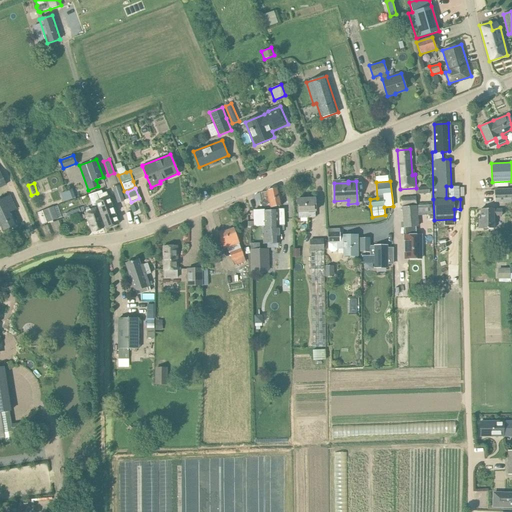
[(269,204),(270,207),(281,205),(278,188),(266,190),(267,191),(259,192),(262,205),(269,204)]
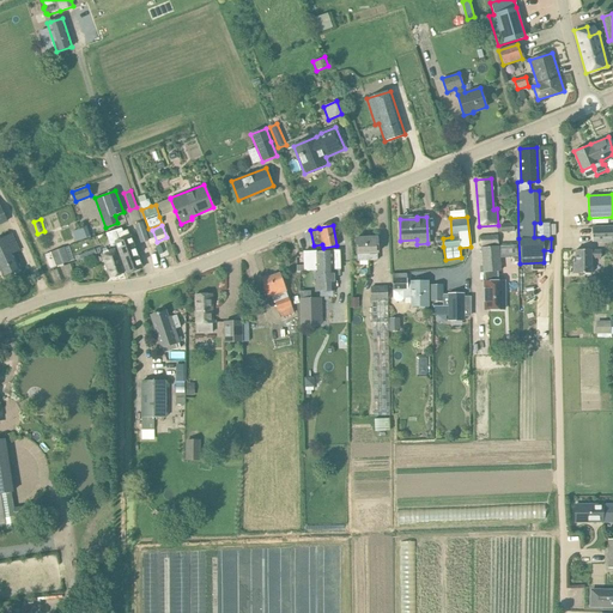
[(612,225),(592,226),(592,243),(612,242),(612,225)]
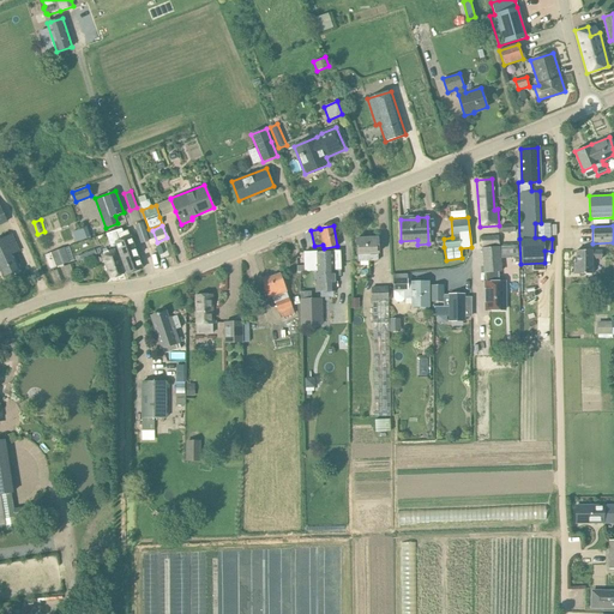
[(134,247),(127,229),(119,233),(121,240),(115,242),(127,274),(143,268),(142,268),(134,247)]
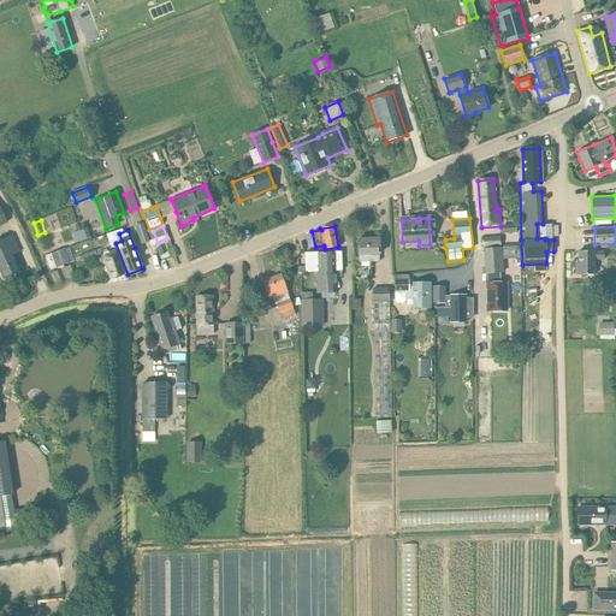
[(0,240),(0,271),(4,278),(21,271),(13,255),(19,252),(12,235),(0,240)]
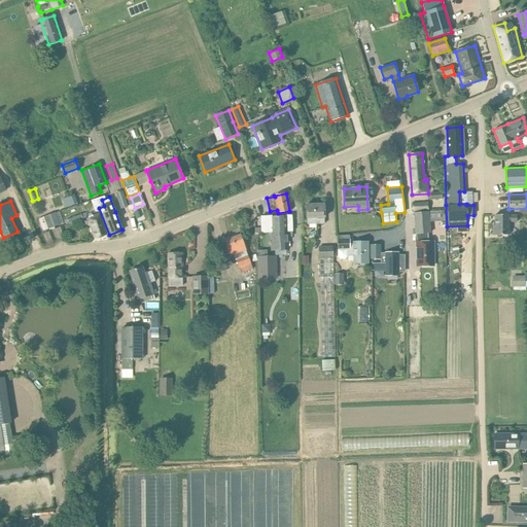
[(413,203),(413,211),(428,211),(428,202),(413,203)]
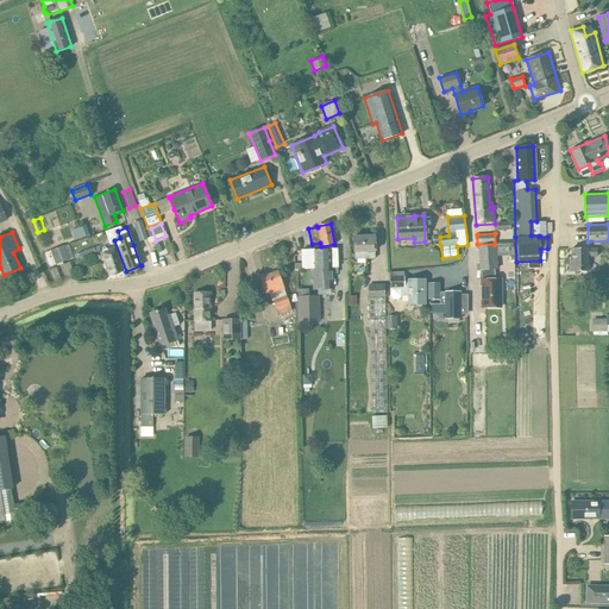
[(355,251),(355,259),(375,258),(375,251),(374,236),(353,237),(355,251)]
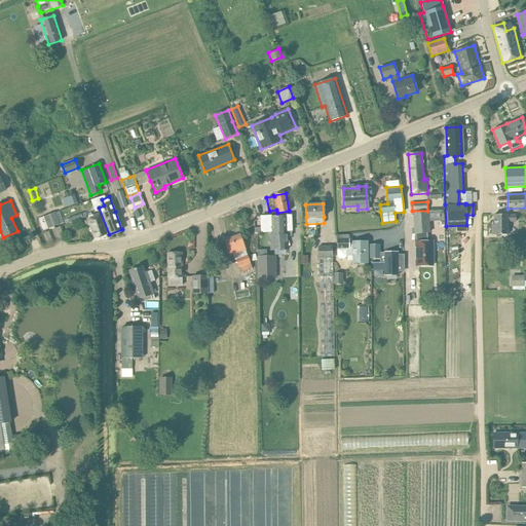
[(415,241),(416,264),(433,264),(433,241),(428,241),(427,232),(430,232),(429,221),(444,221),(443,211),(428,212),(428,211),(412,213),(414,234),(416,233),(416,241),(415,241)]
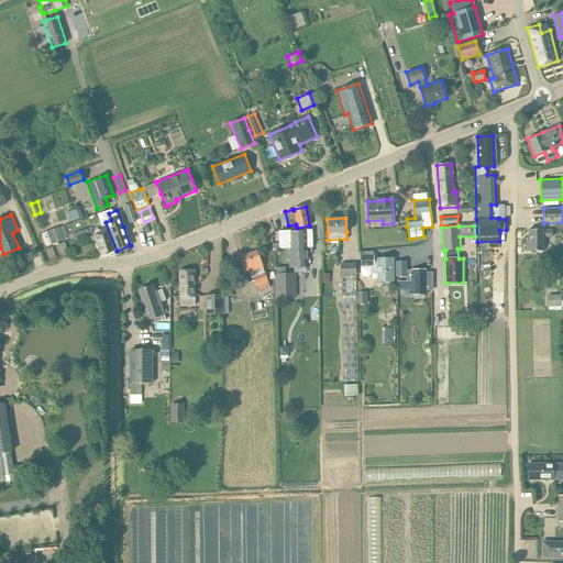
[(43,233),(47,247),(65,241),(59,228),(43,233)]
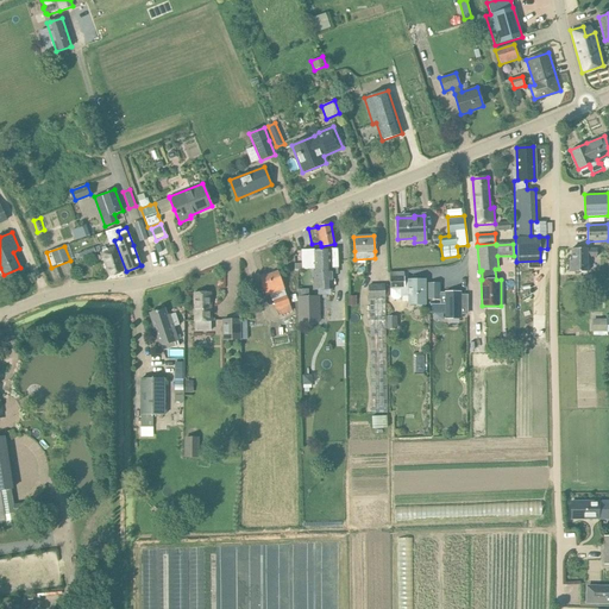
[(110,276),(123,271),(113,246),(100,251),(110,276)]
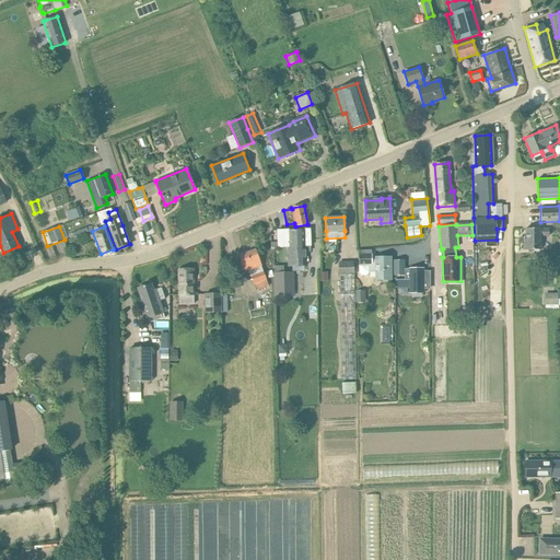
[(523,238),(523,249),(540,249),(540,236),(549,236),(549,229),(540,229),(540,228),(526,228),(526,238),(523,238)]
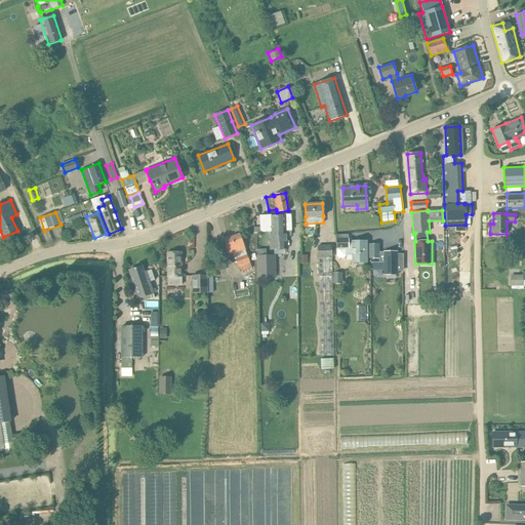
[(260,227),(253,227),(253,232),(260,232),(270,232),(271,248),(286,248),(286,231),(291,231),(290,214),(284,214),(284,215),(271,215),(259,215),(260,220),(260,227)]
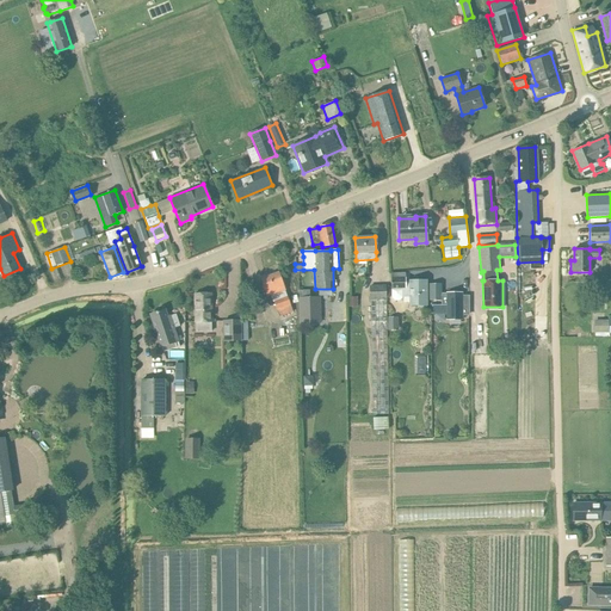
[(61,267),(53,270),(56,281),(65,278),(61,267)]
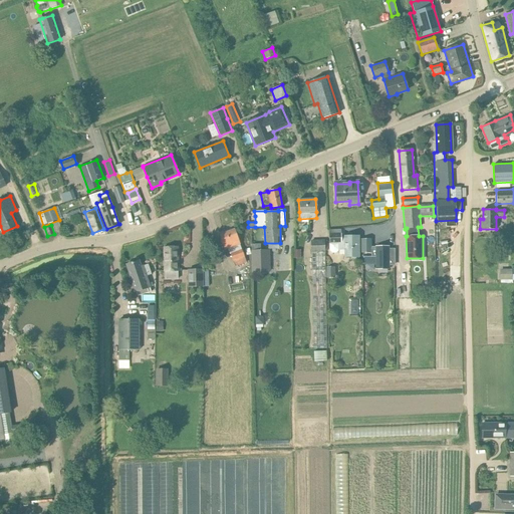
[(246,263),(240,244),(234,229),(219,234),(225,249),(228,248),(235,267),(246,263)]
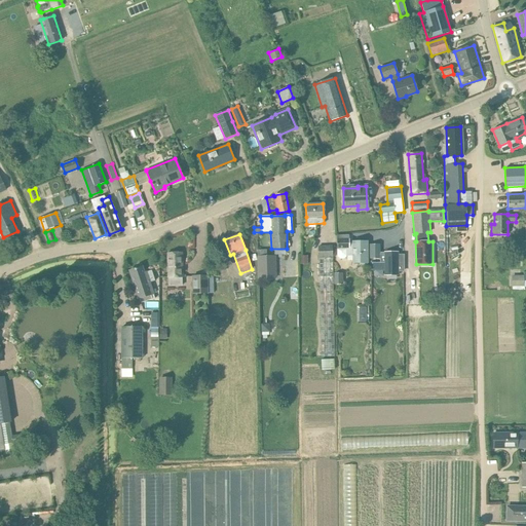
[(353,256),(353,263),(367,263),(367,241),(352,241),(349,241),(348,234),(336,235),(337,257),(340,259),(344,259),(346,257),(346,256),(353,256)]
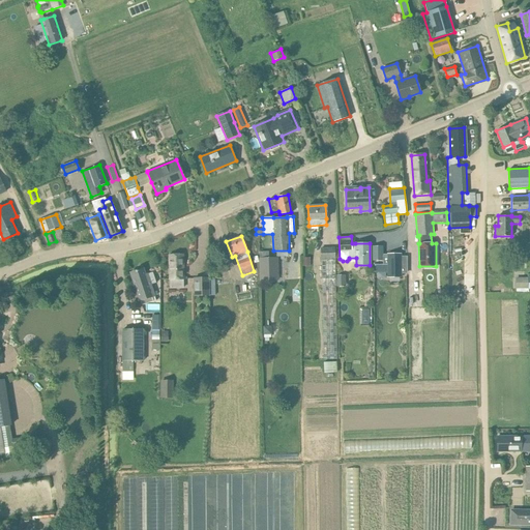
[(321,260),(323,359),(336,359),(335,258),(337,258),(337,248),(334,248),(334,247),(320,247),(321,260)]
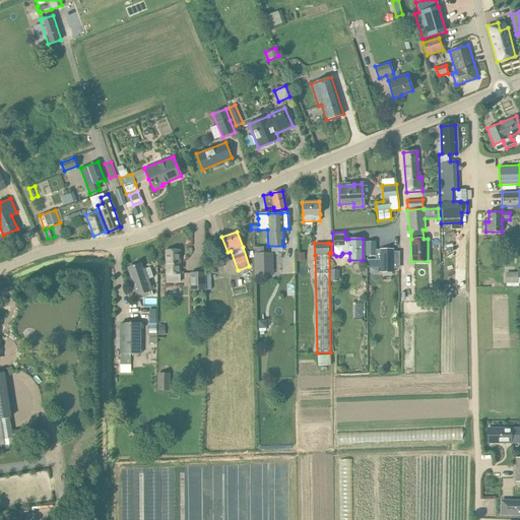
[(263,247),(255,248),(255,275),(272,274),(272,253),(263,253),(263,247)]
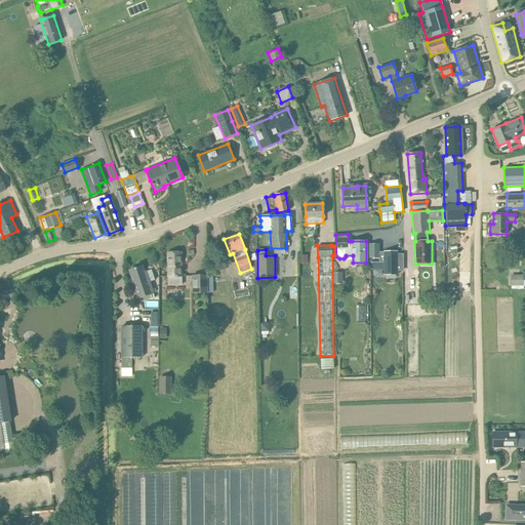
[(168,277),(168,285),(182,285),(180,277),(182,276),(182,251),(167,252),(167,277),(168,277)]
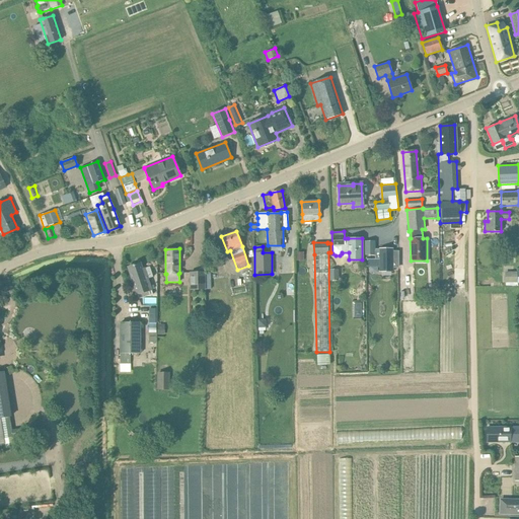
[(379,251),(375,251),(375,260),(379,260),(380,272),(392,272),(392,269),(397,269),(396,262),(392,262),(392,251),(392,249),(379,249),(379,251)]
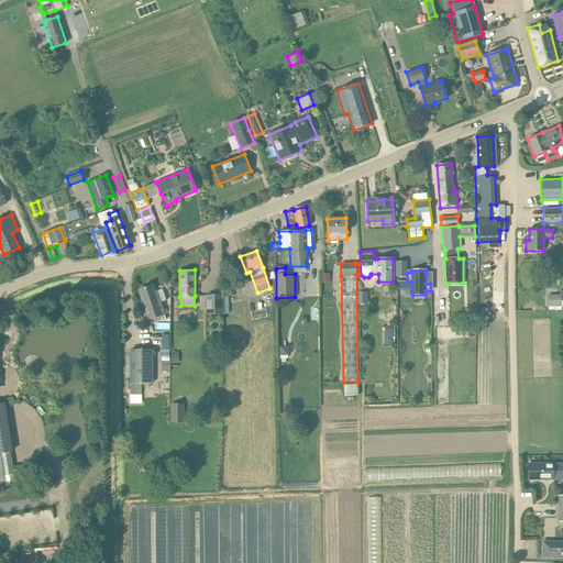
[(154,291),(152,285),(139,289),(145,307),(146,306),(152,322),(152,324),(165,320),(159,302),(166,300),(162,289),(156,291),(155,291),(154,291)]
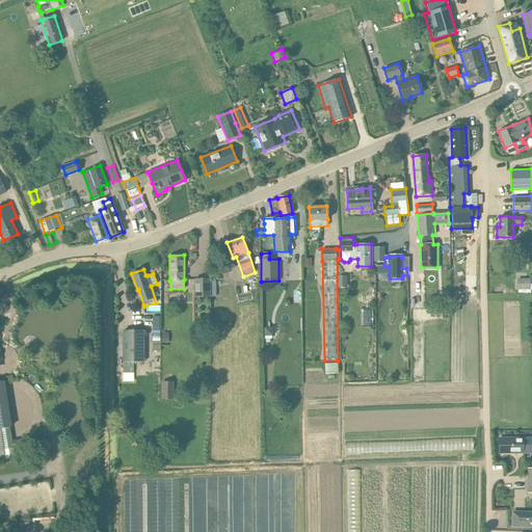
[(346,288),(346,275),(338,275),(338,288),(346,288)]
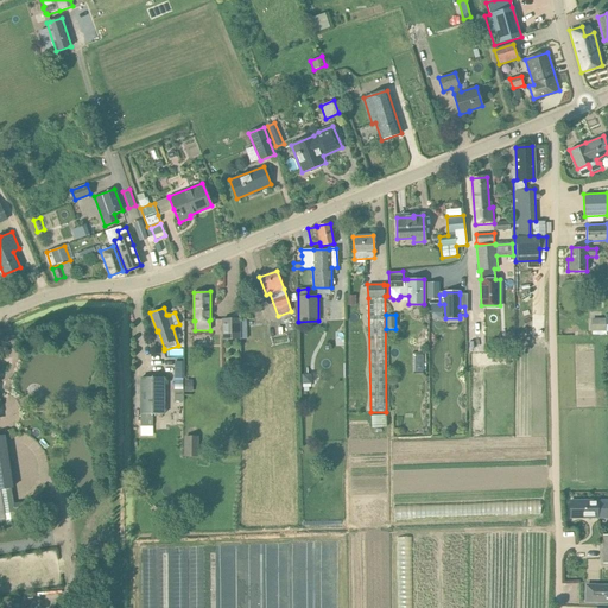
[(240,340),(240,318),(222,318),(222,340),(240,340)]
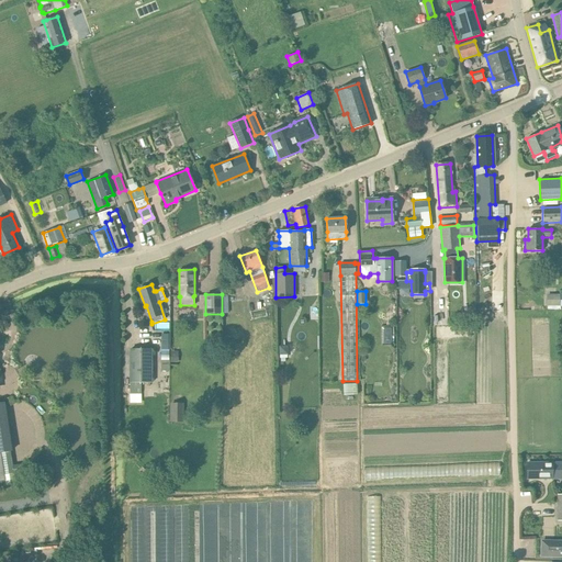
[(547,306),(560,306),(560,294),(547,294),(547,306)]
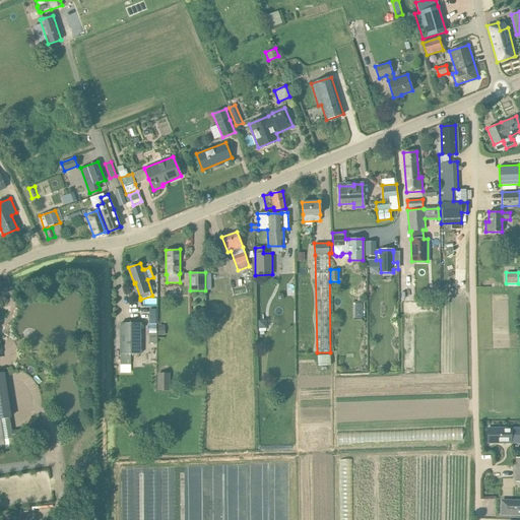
[(140,324),(120,324),(120,356),(120,365),(131,365),(131,356),(130,354),(140,354),(140,324)]
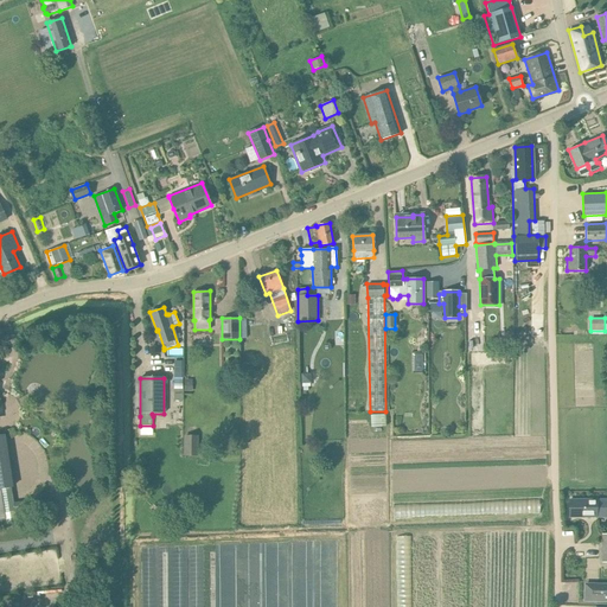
[(369,426),(384,426),(384,414),(369,414),(369,426)]
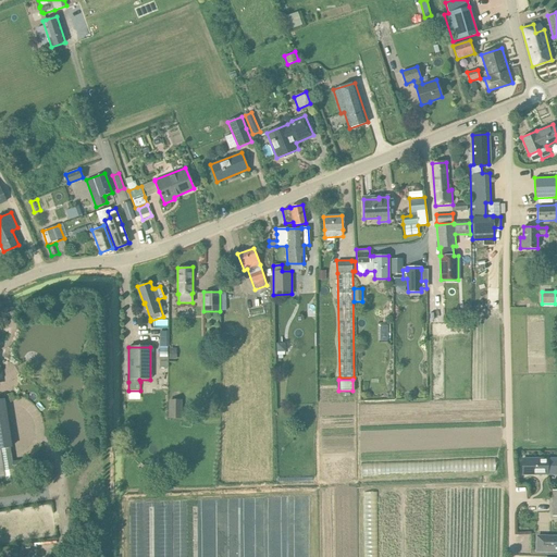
[(3,469),(13,467),(12,461),(10,447),(12,447),(5,398),(0,398),(0,477),(4,477),(3,469)]
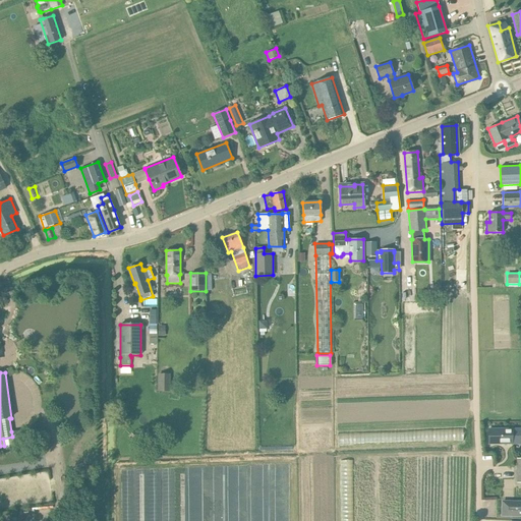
[(170,391),(170,373),(158,373),(158,391),(170,391)]
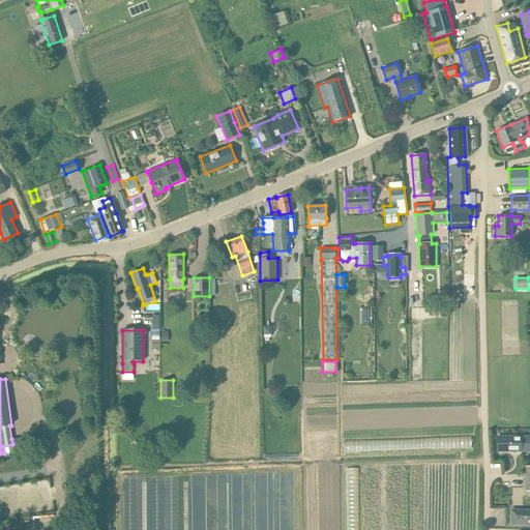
[(472,448),(471,436),(428,437),(428,445),(421,445),(421,449),(472,448)]
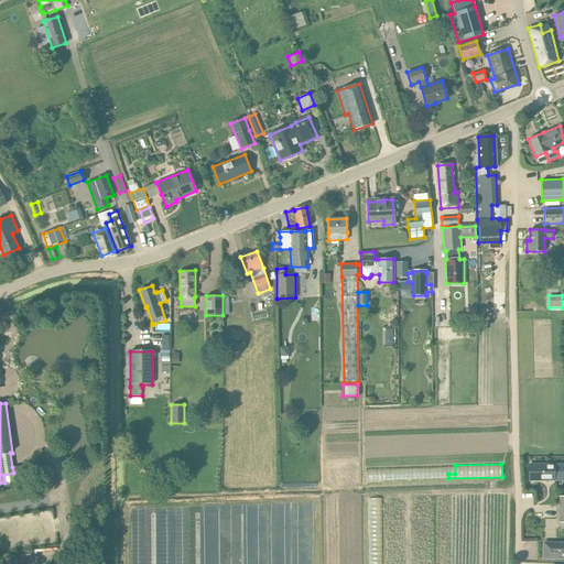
[(563,464),(529,465),(529,479),(563,479),(563,464)]
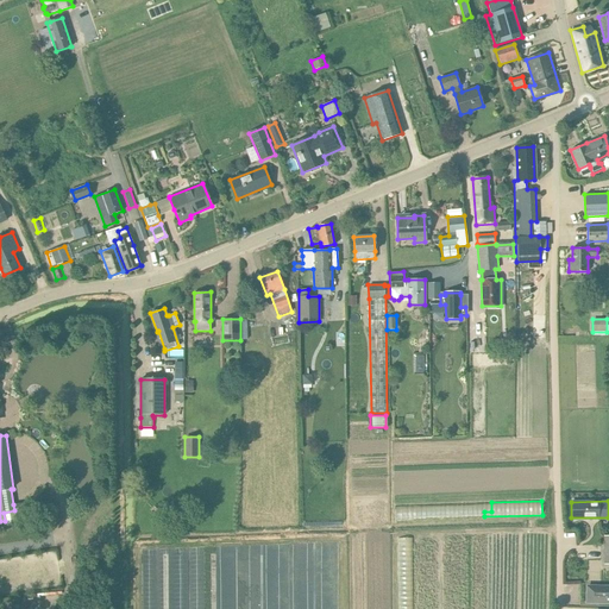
[(32,502),(13,504),(14,510),(16,518),(35,515),(32,502)]
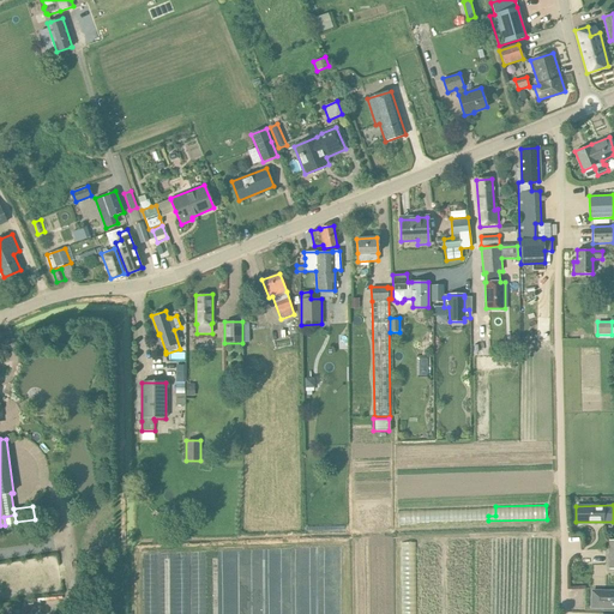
[(590,609),(613,609),(613,590),(590,590),(590,609)]
